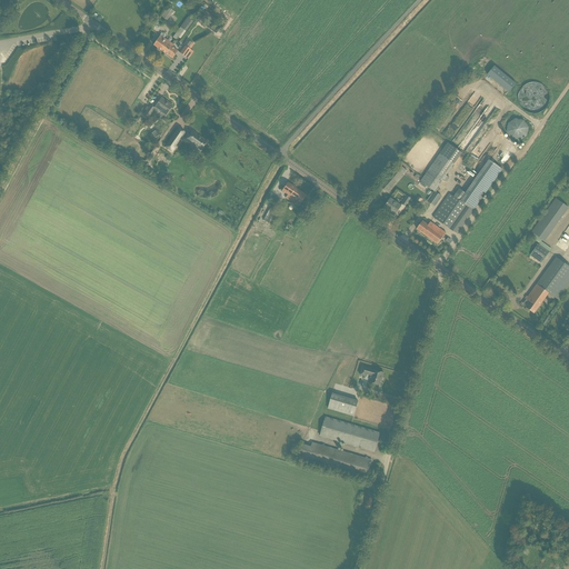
[(161,17),(167,20),(173,11),(167,7),(161,17)]
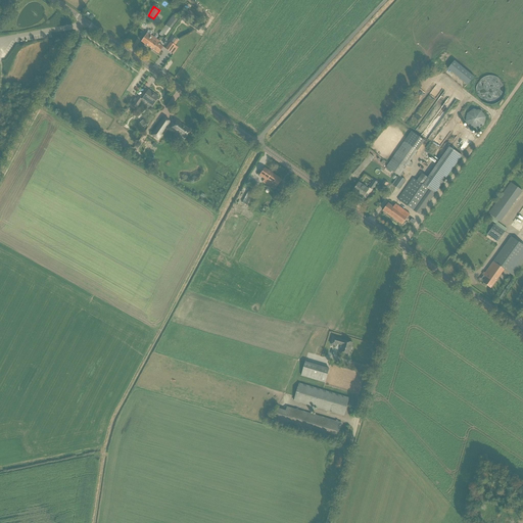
[(158,35),(161,36),(163,34),(165,36),(178,19),(174,15),(163,29),(162,29),(158,35)]
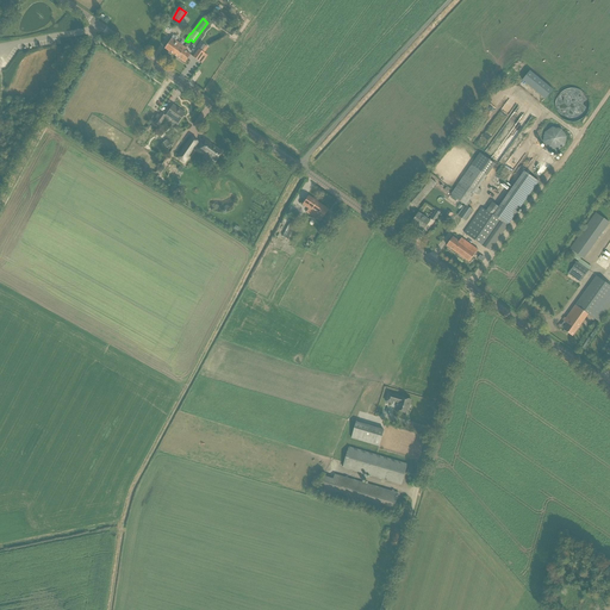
[(165,49),(178,57),(185,63),(191,55),(185,51),(187,49),(172,38),(168,44),(165,49)]
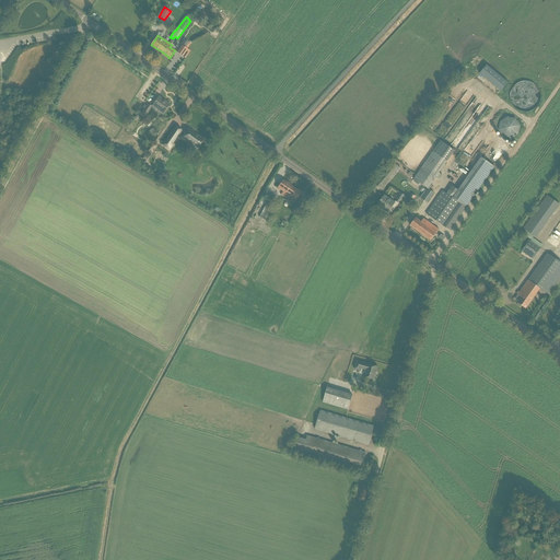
[(187,49),(185,47),(188,42),(184,39),(181,45),(182,45),(177,53),(183,56),(187,49)]
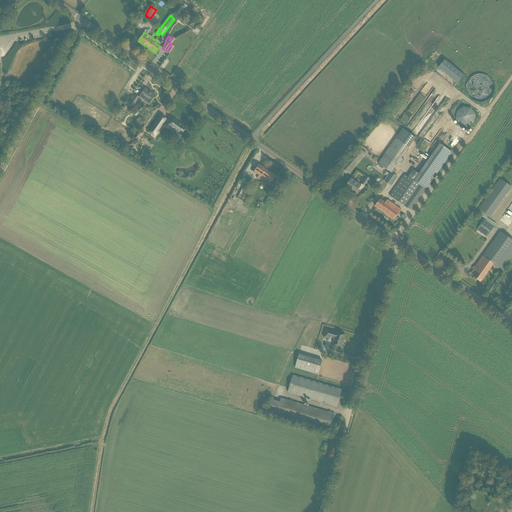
[(491,93),(495,92),(493,82),(490,82),(489,76),(484,77),(485,79),(479,79),(480,84),(477,85),(478,95),(480,95),(480,98),(491,96),(491,93)]
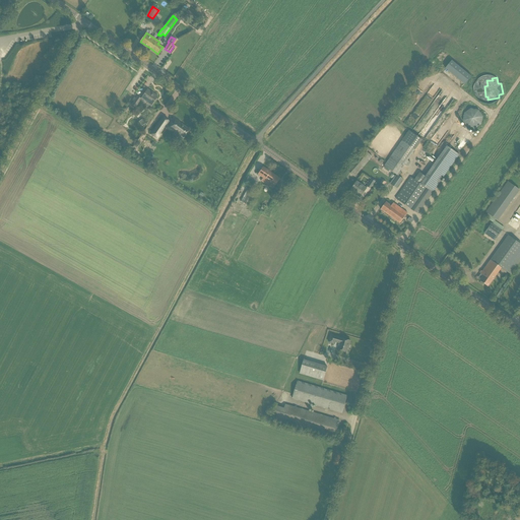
[(141,99),(151,105),(157,96),(147,89),(141,99)]
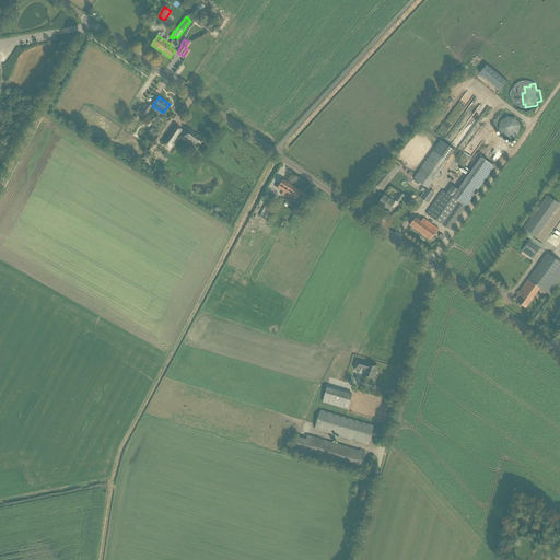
[(141,113),(146,116),(152,107),(148,104),(146,106),(143,109),(141,113)]
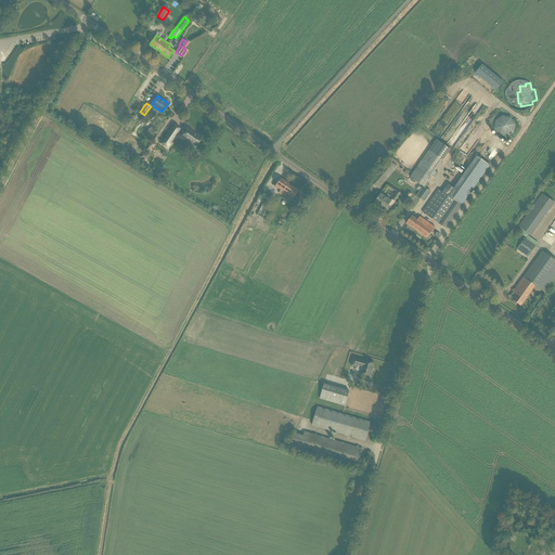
[(493,129),(499,136),(506,138),(514,133),(515,125),(511,117),(502,116),(495,120),(493,129)]
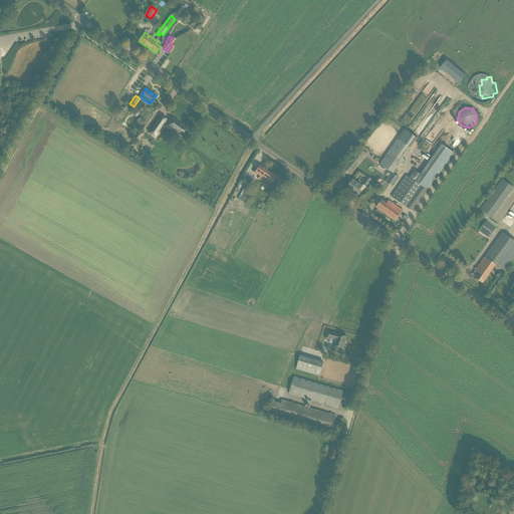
[(173,118),(167,126),(182,137),(187,129),(173,118)]
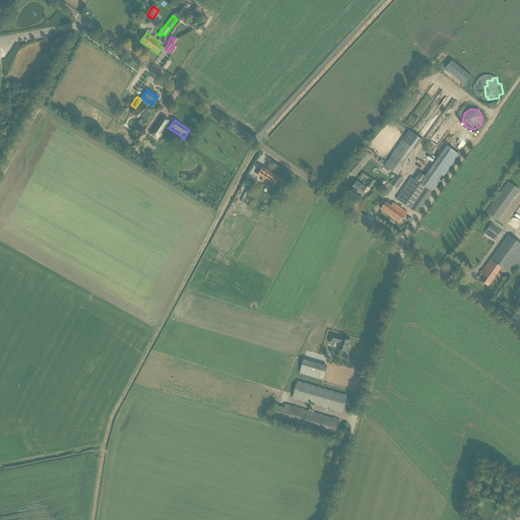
[(159,121),(150,134),(156,139),(167,125),(159,121)]
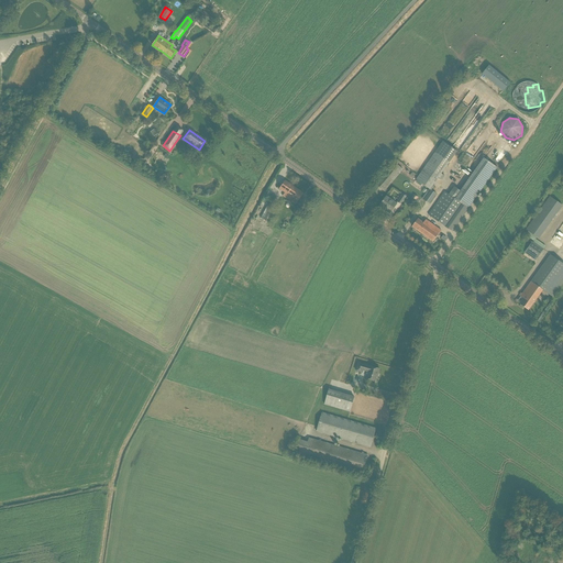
[(430,189),(450,163),(457,152),(443,142),(416,179),(429,188),(430,189)]
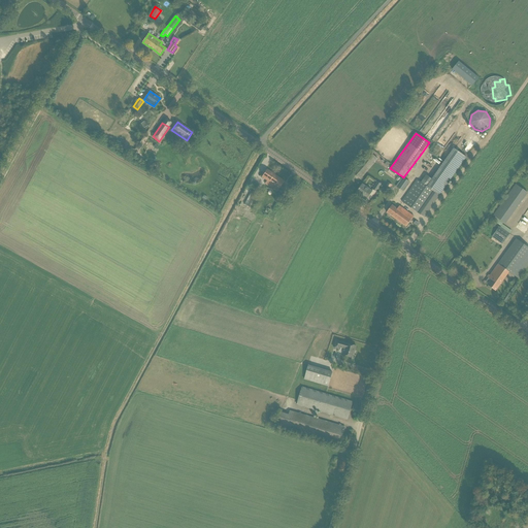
[(122,152),(128,155),(132,150),(125,145),(122,152)]
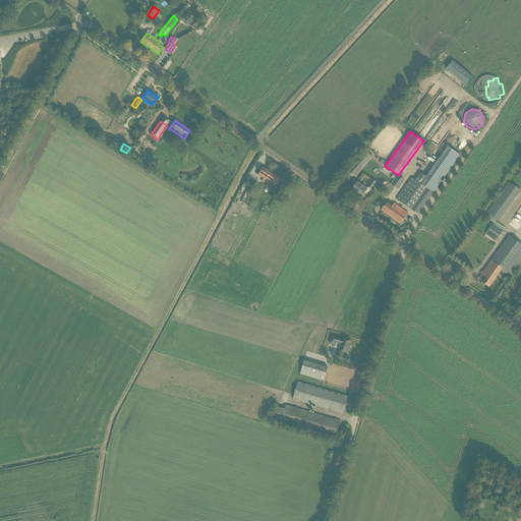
[(397,198),(418,214),(418,215),(460,156),(451,149),(429,179),(420,173),(415,180),(412,177),(397,198)]
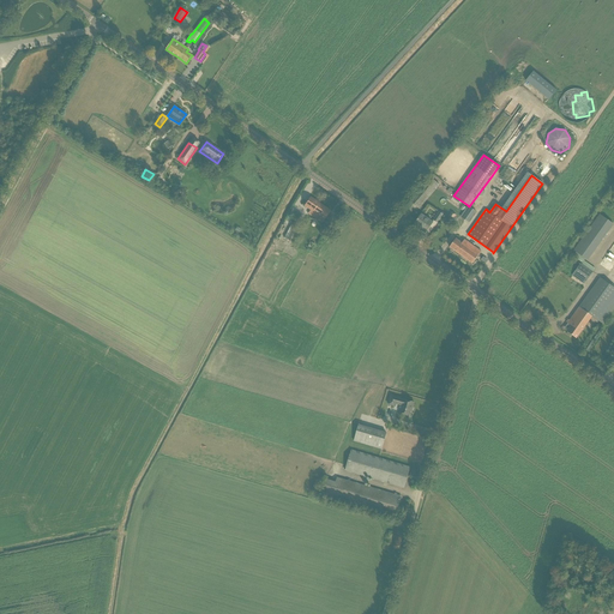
[(307,214),(321,223),(331,211),(309,197),(304,206),(309,210),(307,214)]
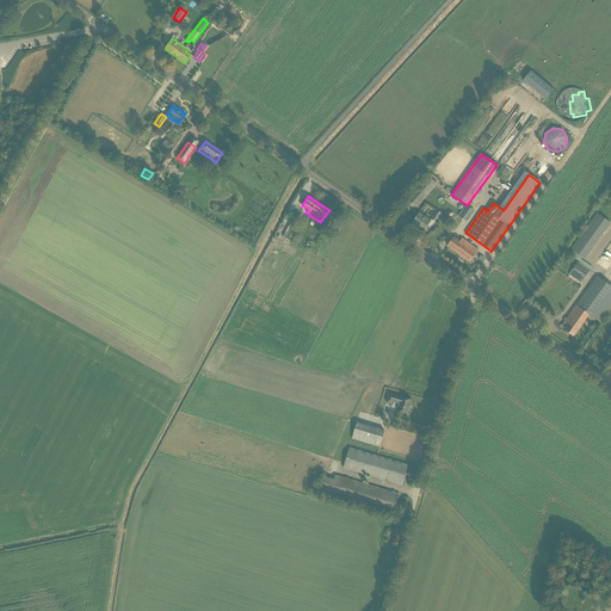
[(467,205),(466,204),(457,216),(466,221),(474,210),(467,205)]
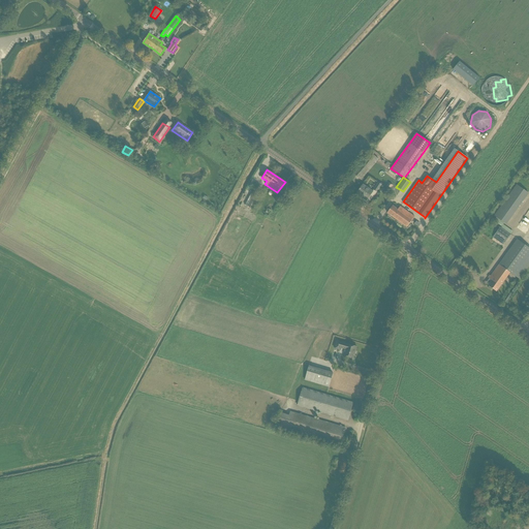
[(495,217),(506,224),(528,192),(518,184),(495,217)]
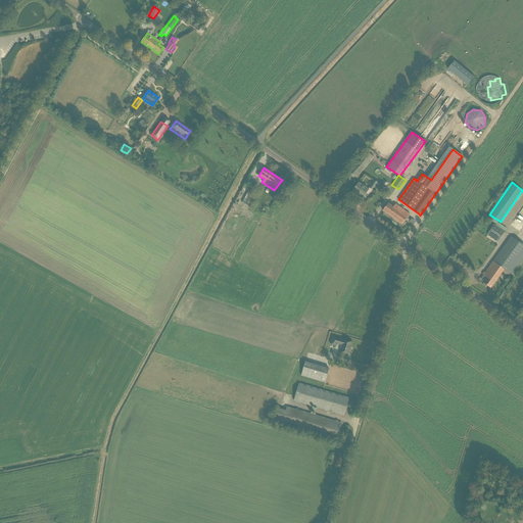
[(360,193),(359,194),(364,197),(369,189),(359,183),(354,189),(360,193)]
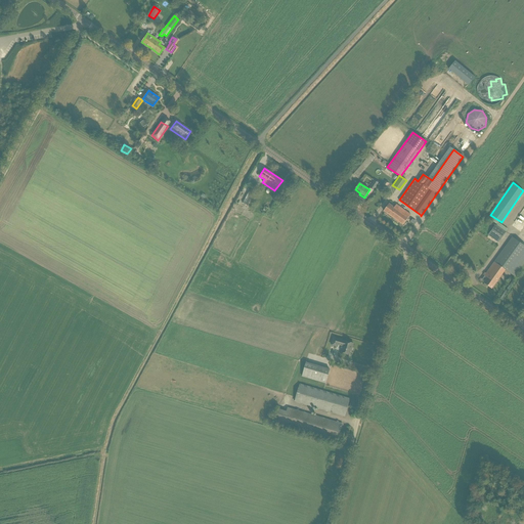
[(243,203),(247,206),(254,191),(250,189),(243,203)]
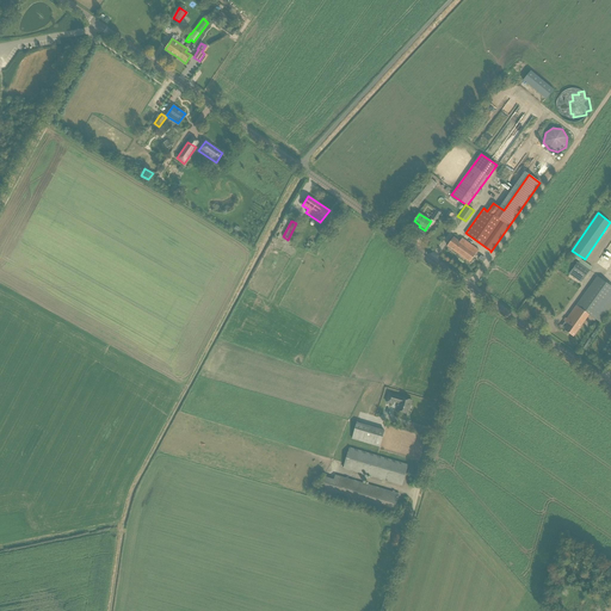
[(462,239),(460,242),(454,238),(448,246),(470,263),(479,251),(462,239)]
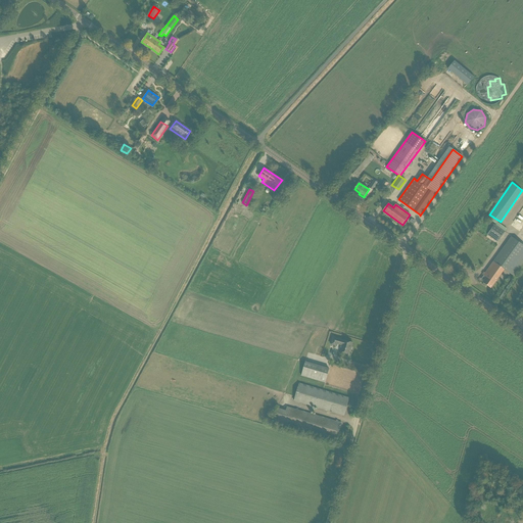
[(488,233),(498,240),(505,232),(494,225),(488,233)]
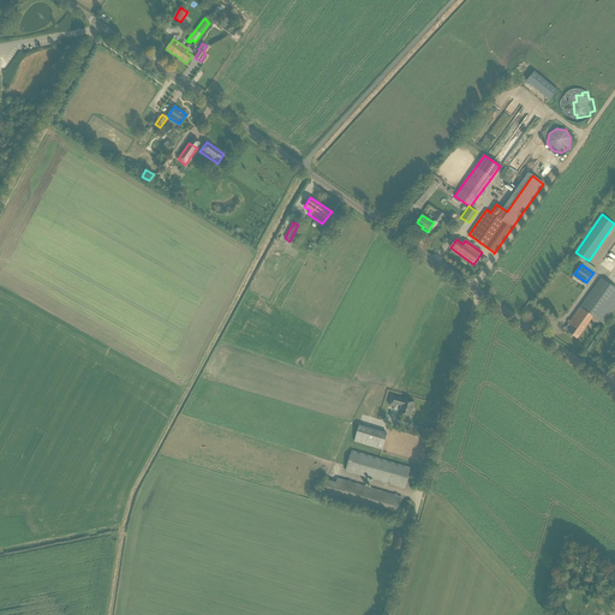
[(604,323),(614,309),(614,288),(601,279),(571,321),(569,320),(567,323),(573,327),(569,332),(578,338),(593,316),(604,323)]
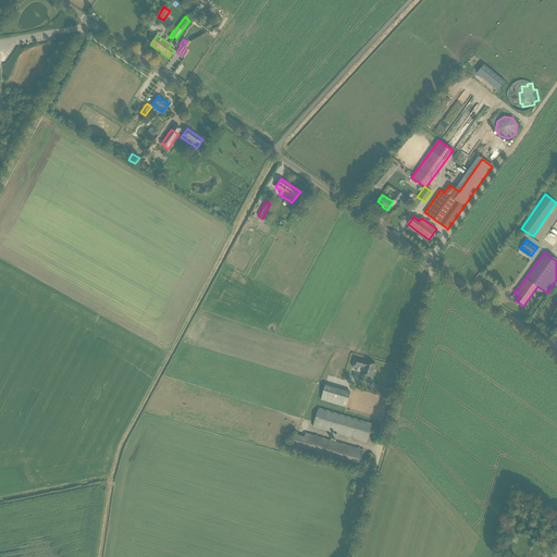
[(363,375),(367,375),(371,378),(373,370),(374,370),(375,366),(367,362),(361,361),(355,359),(353,367),(357,369),(358,366),(364,368),(363,375)]
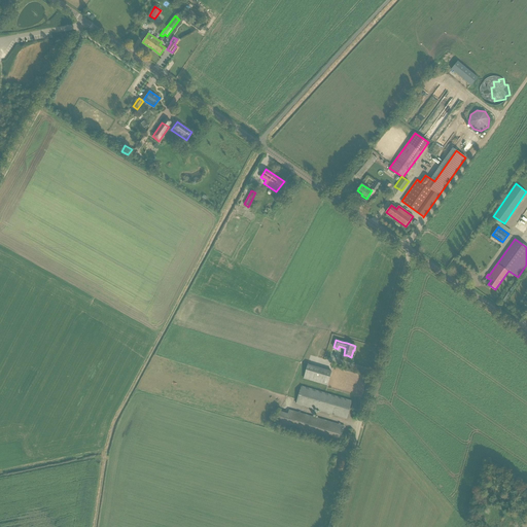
[(304,379),(327,386),(331,372),(308,364),(304,379)]
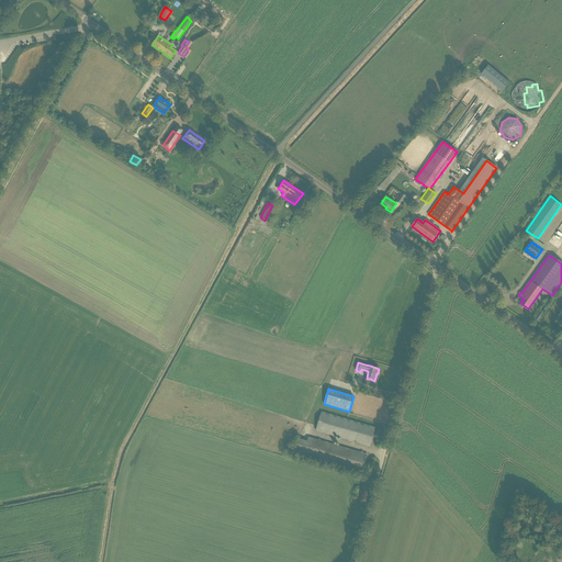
[(316,430),(364,445),(370,447),(375,428),(322,412),(316,430)]
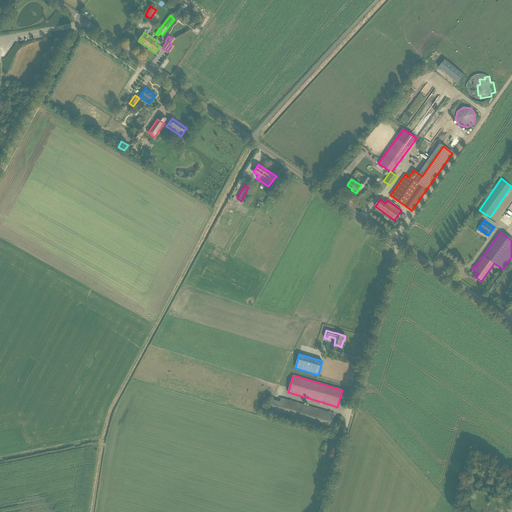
[(268,413),(330,431),(335,414),(280,398),(279,402),(272,399),(268,413)]
